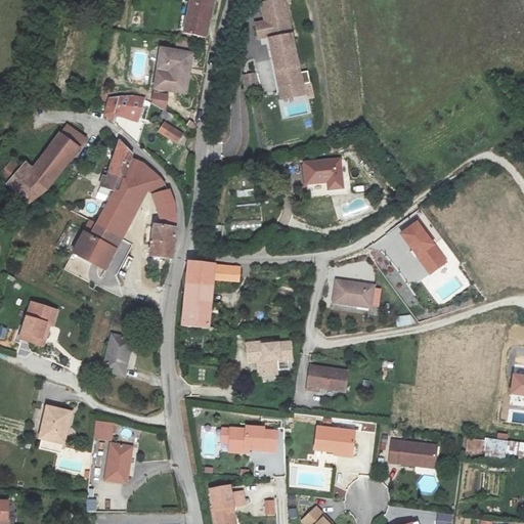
[(281,98),(304,94),(305,98),(313,97),(308,72),(300,73),(285,0),(271,0),(262,2),(266,22),(257,24),(260,39),(268,37),(281,98)]
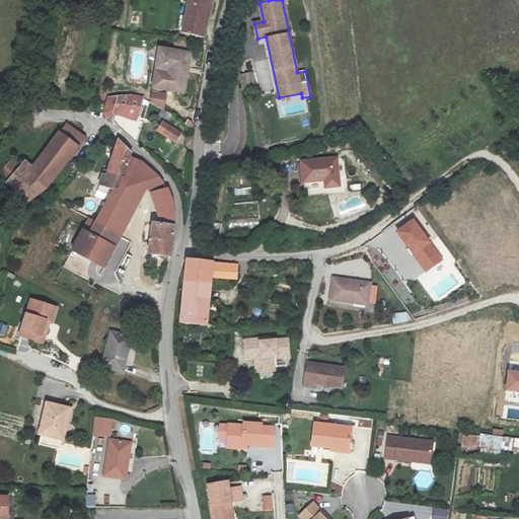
[(200,39),(206,7),(184,3),(175,33),(200,39)]
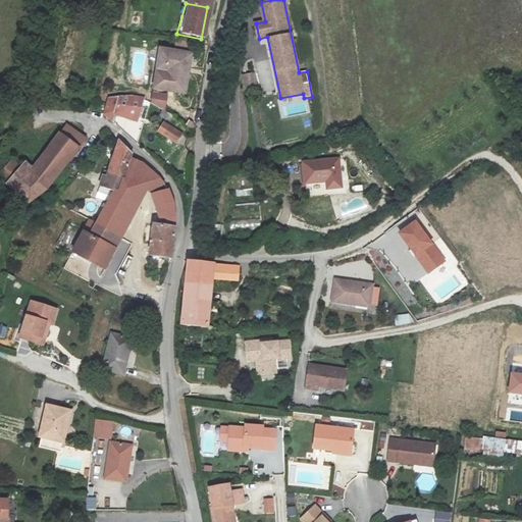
[(192,52),(161,47),(153,90),(163,92),(164,89),(185,93),(192,52)]
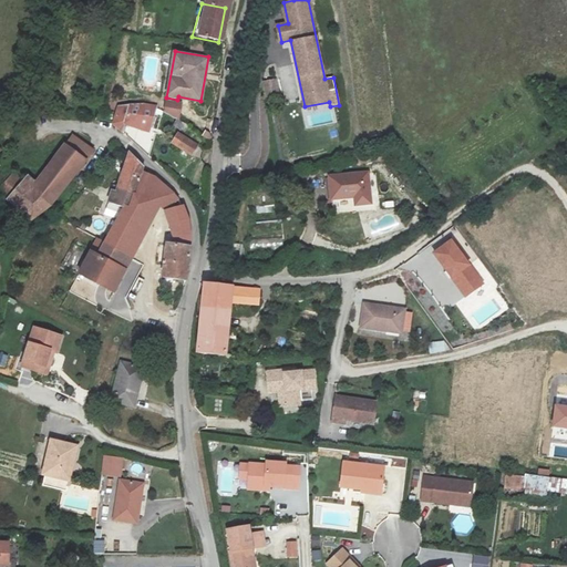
[(274,79),(264,81),(266,96),(277,93),(274,79)]
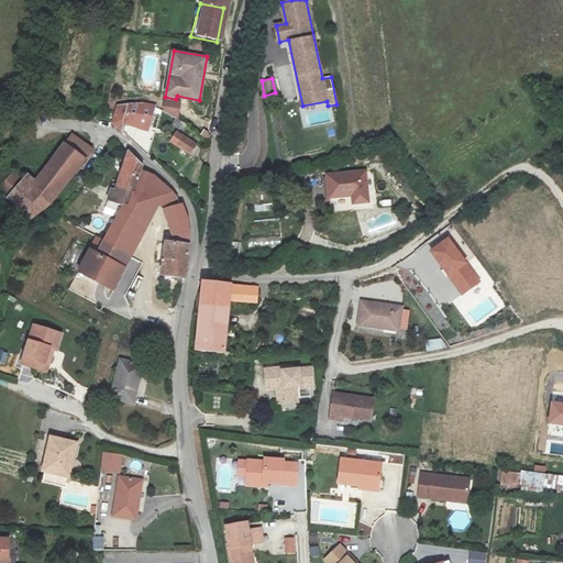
[(147,129),(155,105),(142,103),(118,106),(112,122),(119,130),(125,124),(147,129)]
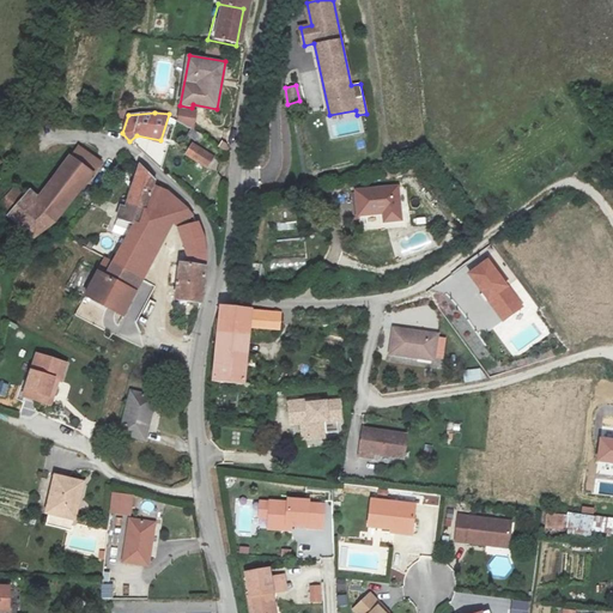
[(193,146),(186,157),(205,170),(212,159),(193,146)]
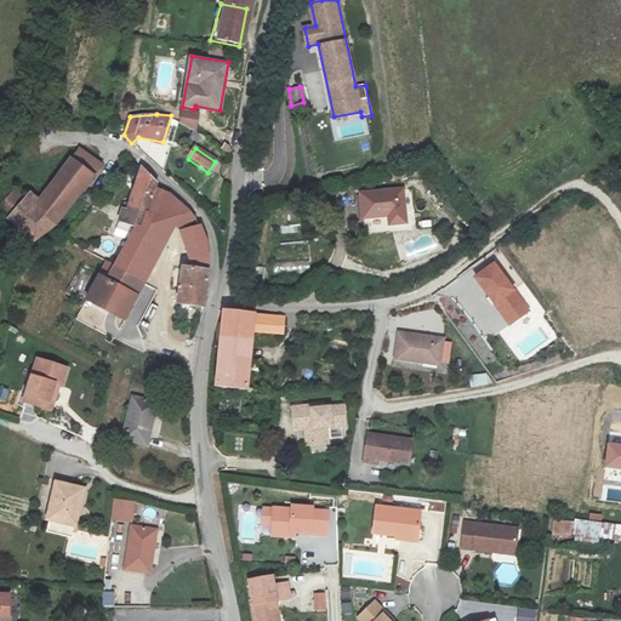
[(85,189),(93,167),(77,155),(40,203),(18,189),(0,206),(0,214),(34,249),(41,244),(56,232),(85,189)]
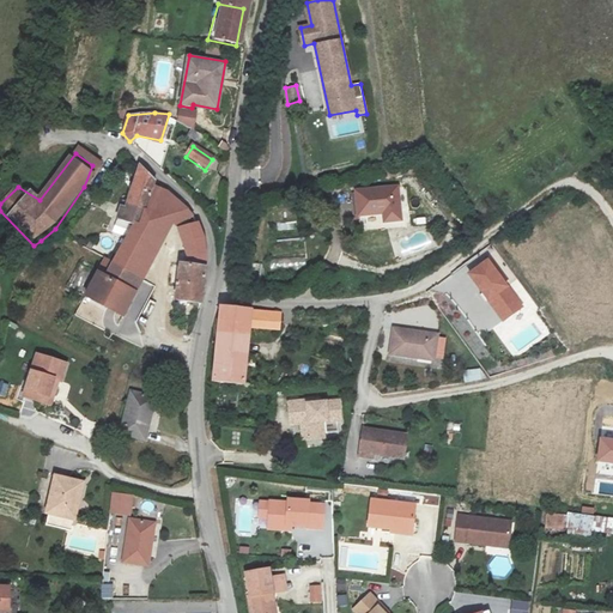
[(139,167),(121,202),(140,210),(151,186),(153,180),(139,167)]
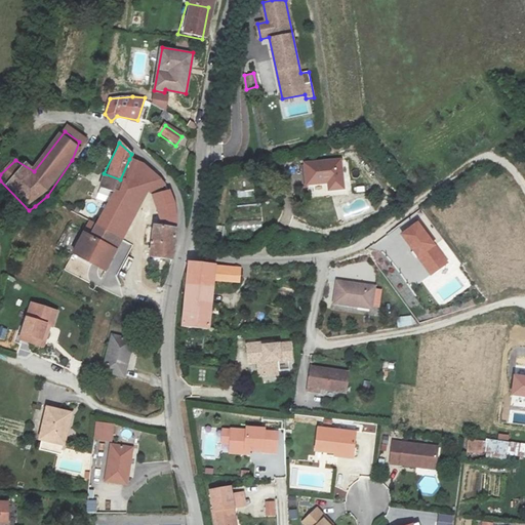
[(340,158),(305,161),(307,182),(328,179),(328,188),(342,187),(340,158)]
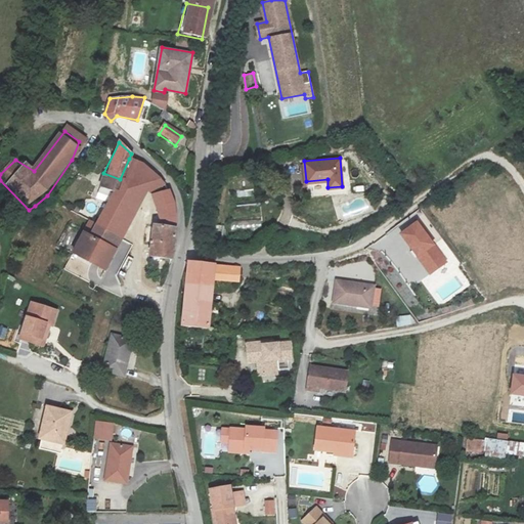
[(108,192),(97,214),(117,223),(137,183),(134,182),(139,162),(129,159),(120,179),(122,179),(114,194),(108,192)]
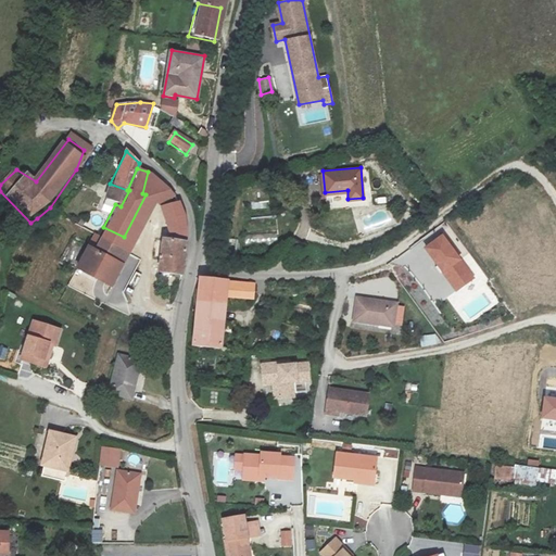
[(142,193),(146,194),(152,200),(159,206),(167,239),(186,242),(188,229),(186,218),(182,210),(148,172),(142,193)]
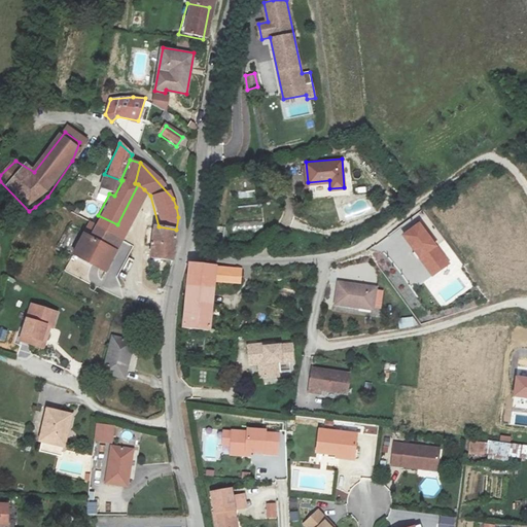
[(123,180),(120,180),(104,174),(97,188),(109,194),(114,196),(123,180)]
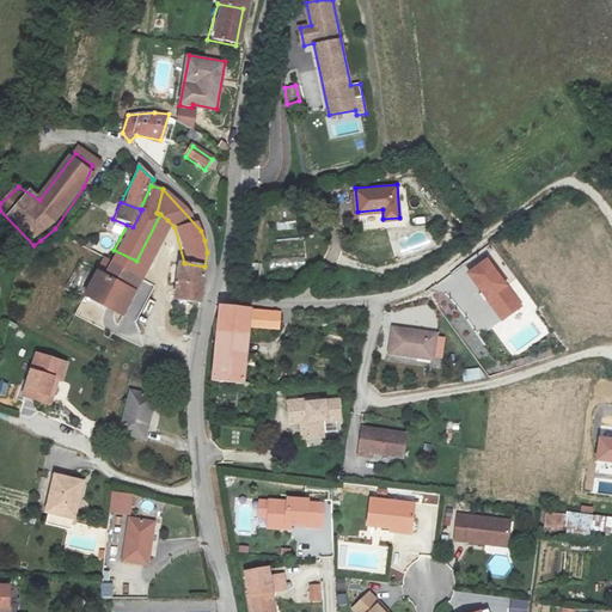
[(136,261),(144,265),(167,220),(160,214),(136,261)]
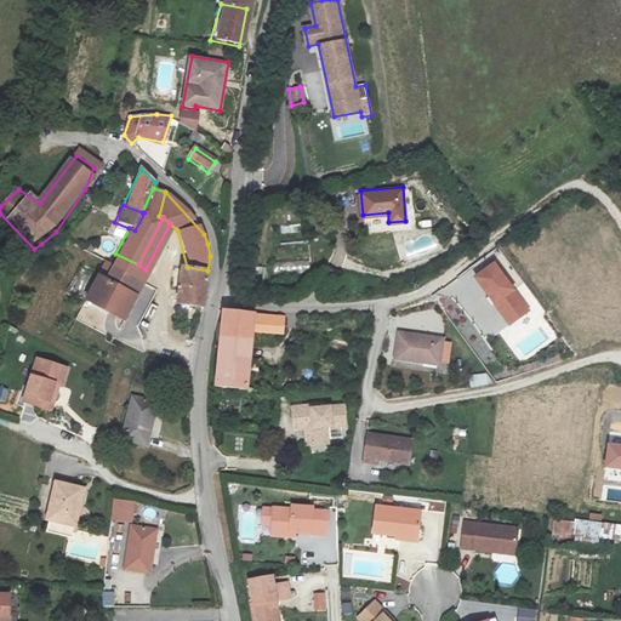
[(110,265),(110,267),(138,281),(146,269),(138,265),(115,254),(110,265)]
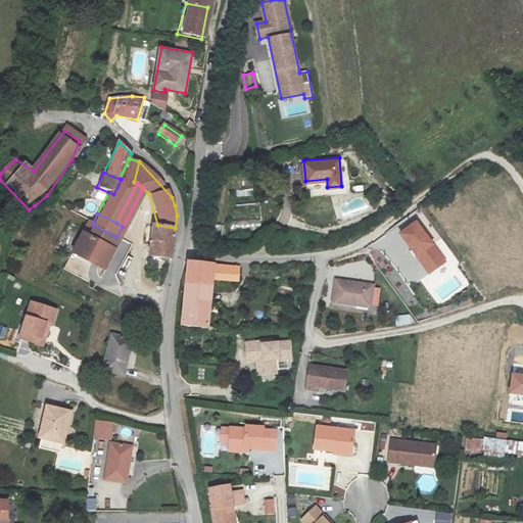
[(230,231),(262,229),(260,219),(229,222),(230,231)]
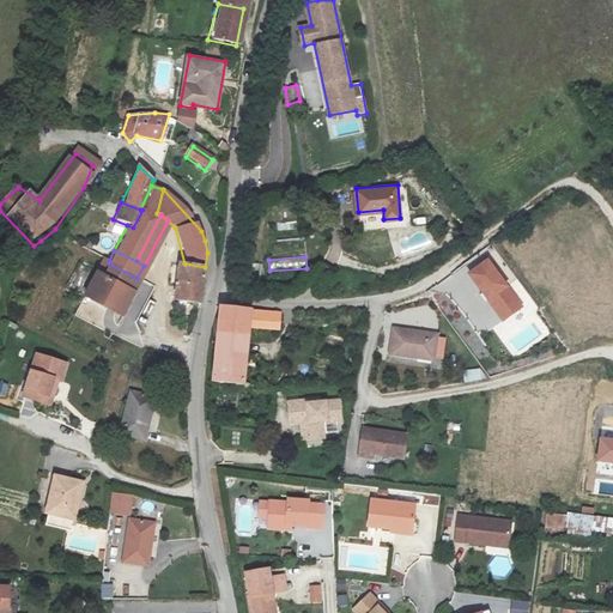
[(469,273),(503,320),(522,307),(489,260),(469,273)]
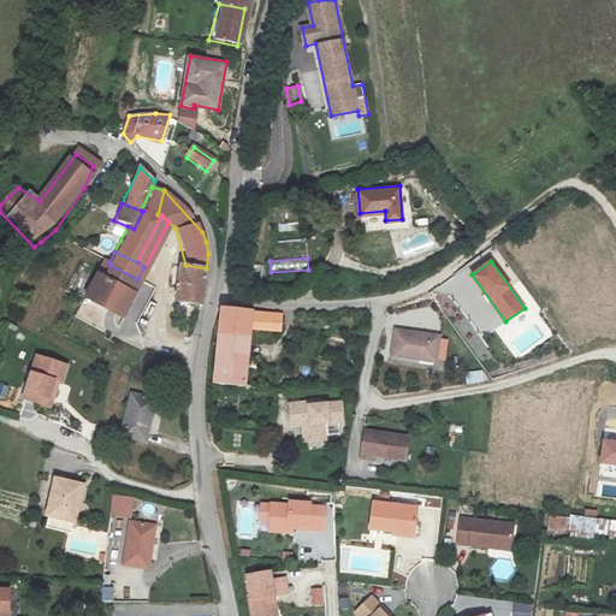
[(206,268),(185,265),(178,264),(171,298),(199,303),(202,286),(206,268)]
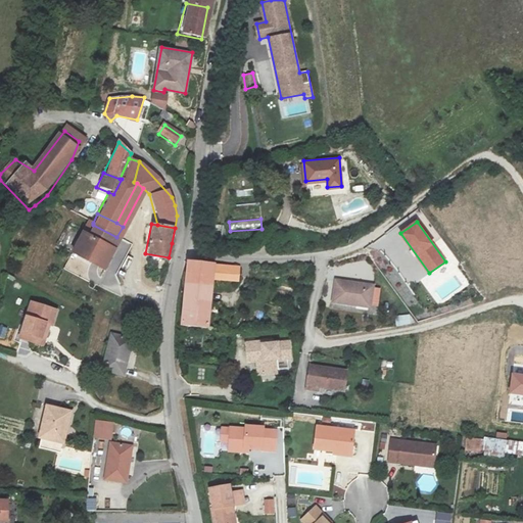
[(116,237),(93,225),(87,236),(111,248),(116,237)]
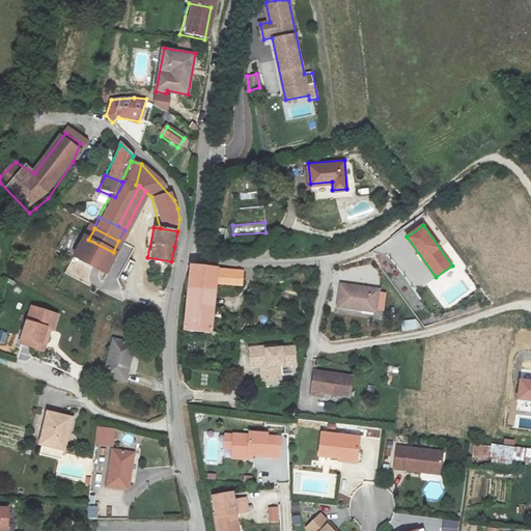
[(103,274),(113,252),(88,240),(82,236),(72,257),(103,274)]
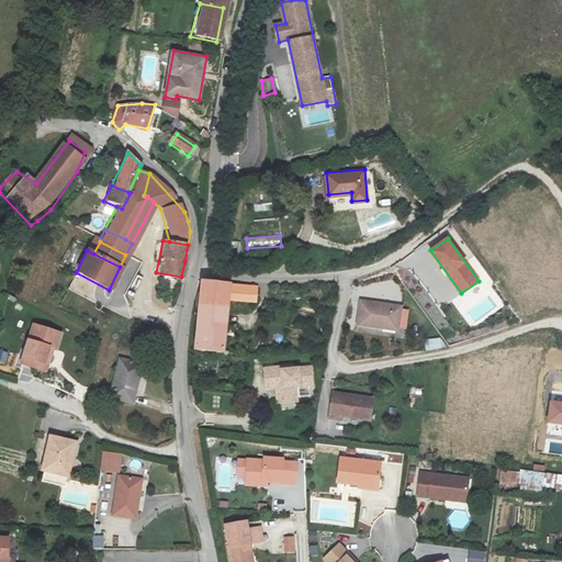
[(190,352),(220,353),(224,300),(250,301),(251,287),(233,284),(195,284),(192,325),(190,352)]
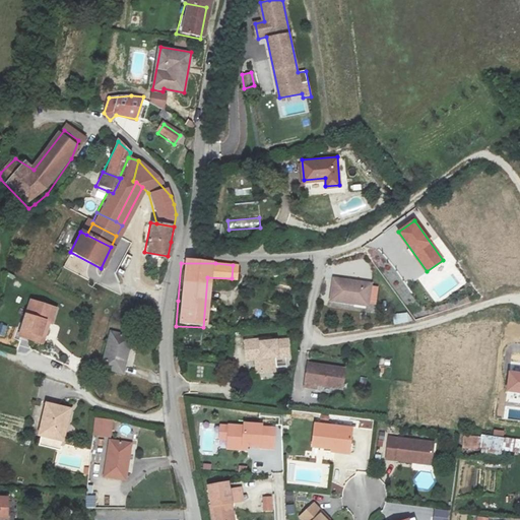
[(369,284),(332,280),(329,302),(366,306),(369,284)]
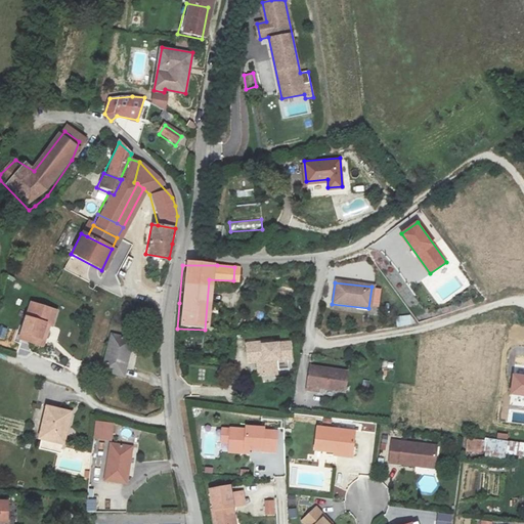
[(2,310),(11,312),(13,300),(5,298),(2,310)]
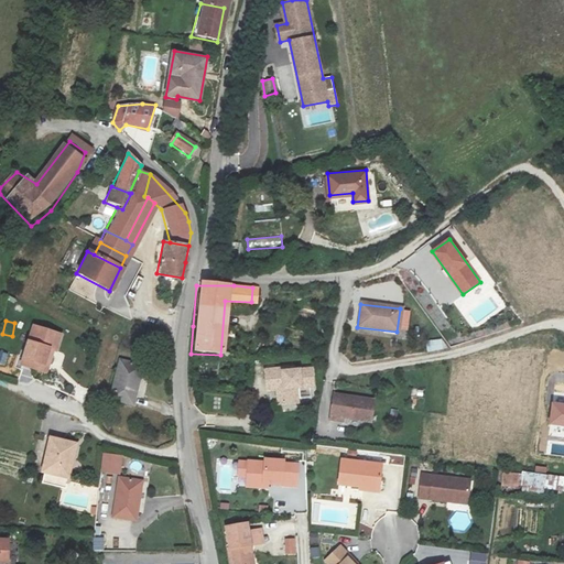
[(45,349),(50,351),(52,351),(57,336),(30,327),(18,366),(38,372),(45,349)]
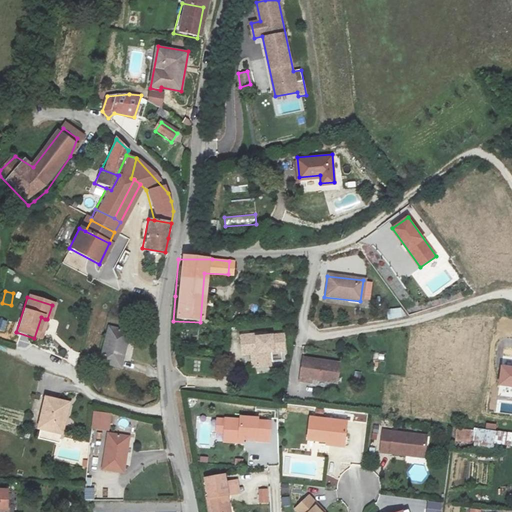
[(387,320),(402,319),(401,308),(386,310),(387,320)]
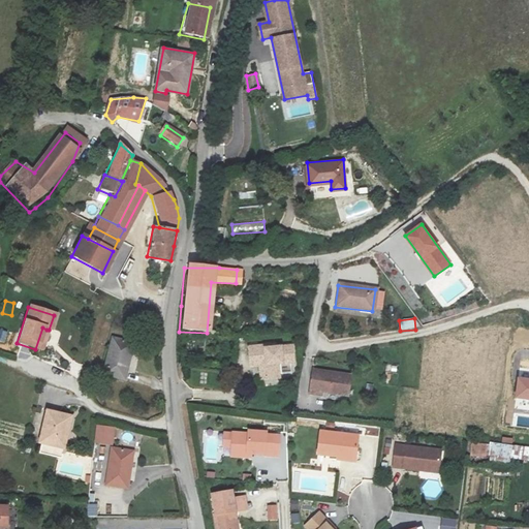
[(39,351),(47,330),(42,328),(35,349),(39,351)]
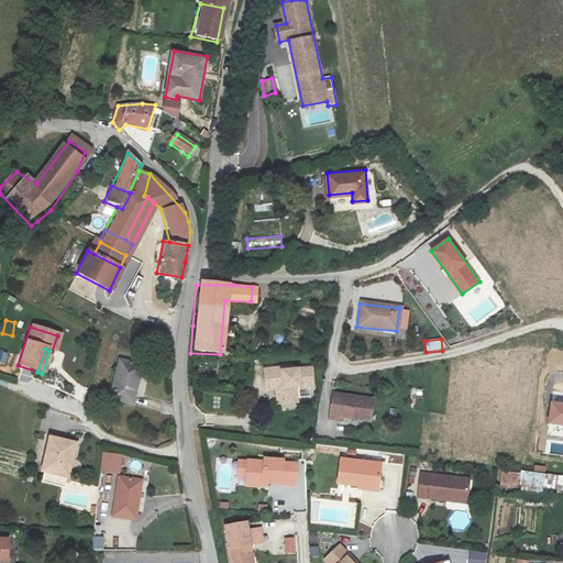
[(121,361),(109,399),(132,405),(144,366),(121,361)]
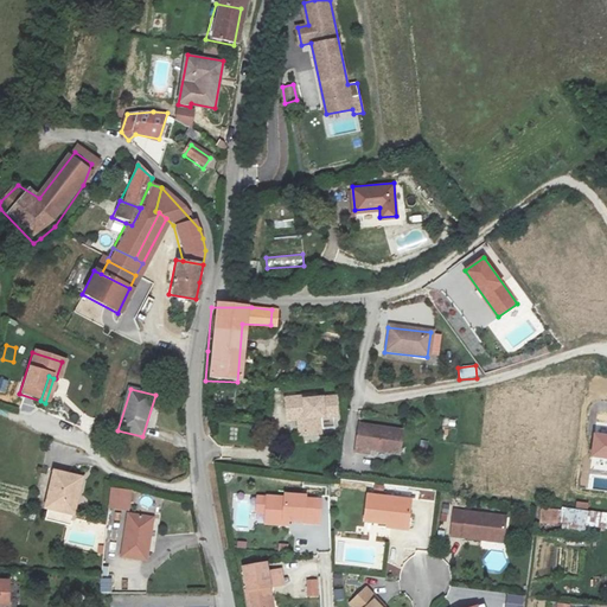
[(317,433),(314,417),(333,415),(331,396),(311,398),(304,400),(302,396),(281,398),(283,421),(294,420),(295,436),(317,433)]
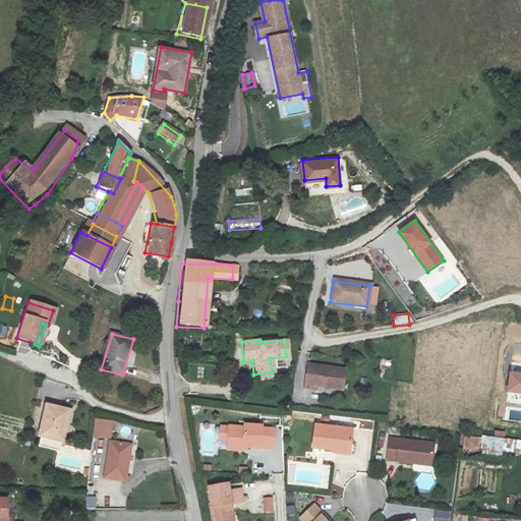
[(343,370),(304,365),(301,387),(313,388),(314,383),(340,386),(343,370)]
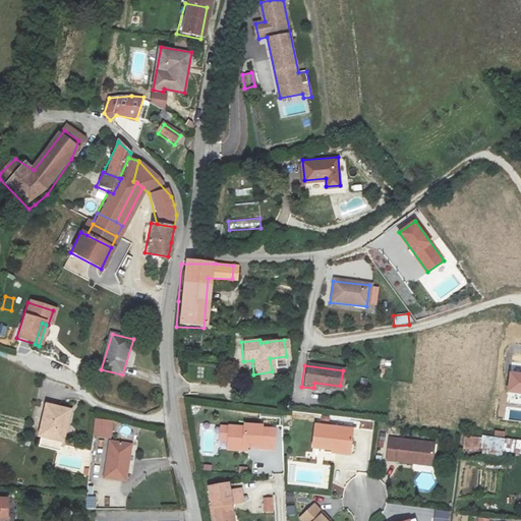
[(520,392),(520,372),(511,371),(509,391),(520,392)]
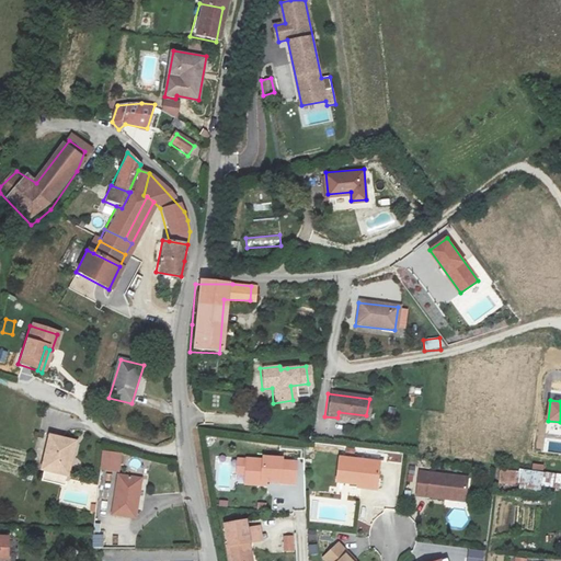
[(47,438),(39,470),(64,477),(72,445),(47,438)]
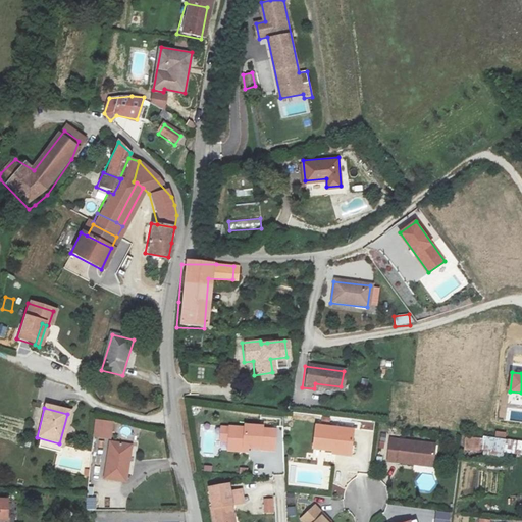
[(94,419),(92,437),(111,440),(113,422),(94,419)]
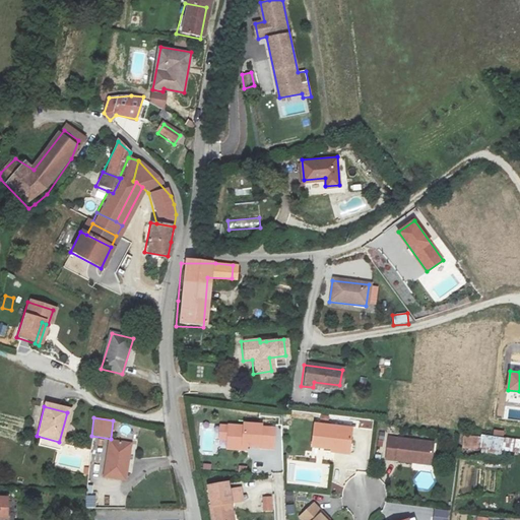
[(310,445),(330,447),(330,443),(347,445),(349,427),(312,423),(310,445)]
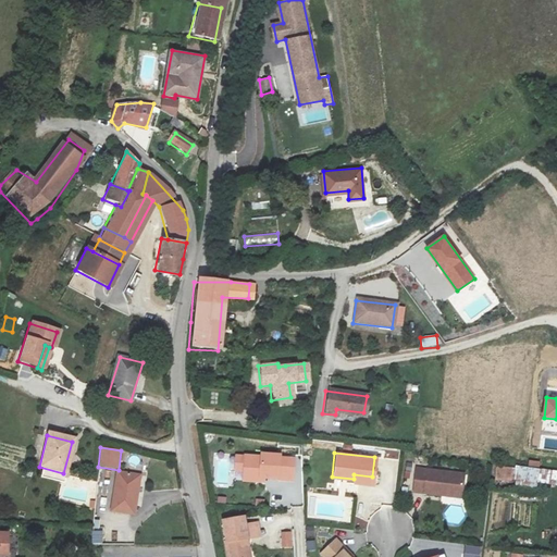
[(240,483),(257,483),(257,479),(262,480),(275,480),(276,456),(258,455),(258,457),(242,457),(240,483)]
